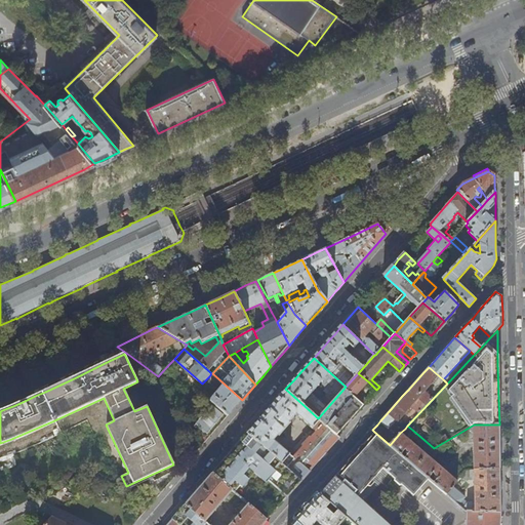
[(212,373),(209,376),(216,382),(215,384),(219,388),(209,399),(228,415),(235,408),(242,400),(212,373)]
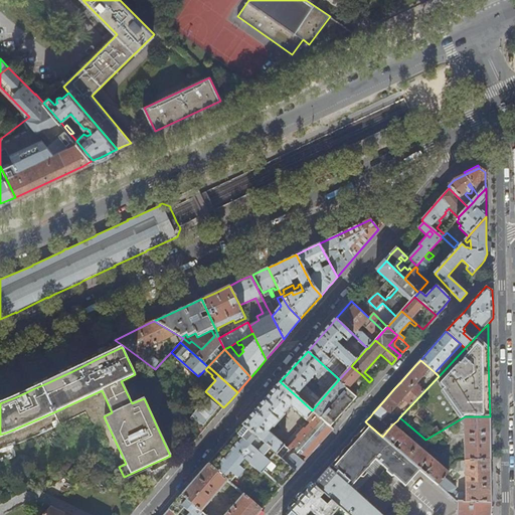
[(355,381),(361,374),(351,366),(339,379),(338,380),(356,397),(359,394),(351,386),(355,381)]
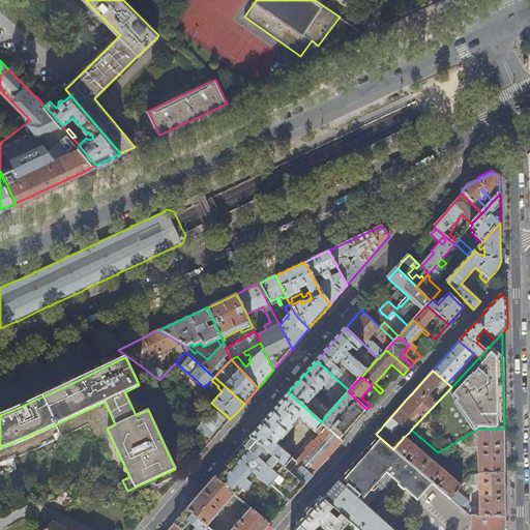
[(353,424),(366,409),(348,391),(321,422),(324,425),(340,439),(341,439),(353,424)]
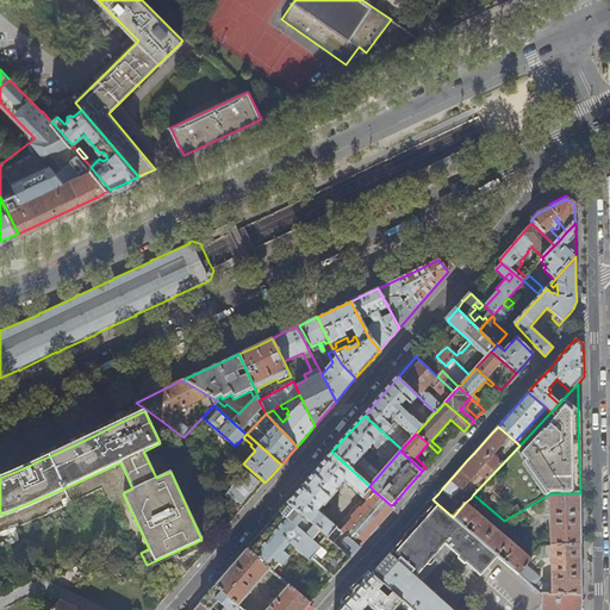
[(343,483),(363,499),(373,490),(369,486),(354,472),(331,452),(309,477),(293,496),(288,503),(329,540),(337,530),(337,529),(318,512),(323,508),(324,509),(337,493),(336,491),(343,483)]
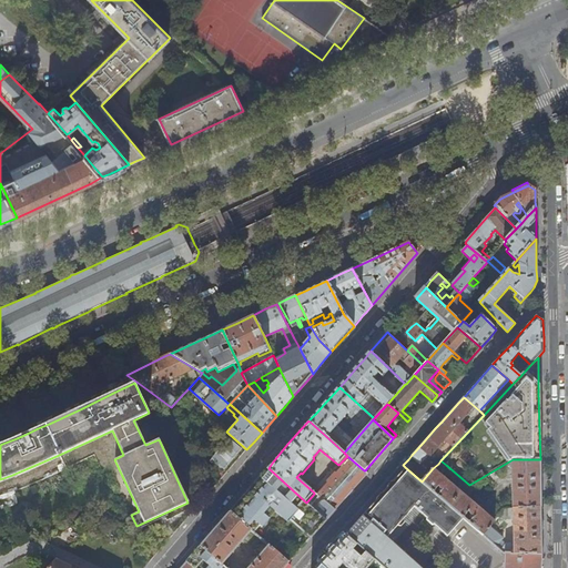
[(314,494),(306,503),(327,519),(338,506),(363,479),(368,474),(364,470),(347,456),(338,465),(341,467),(338,469),(336,467),(315,490),(318,493),(316,496),(314,494)]
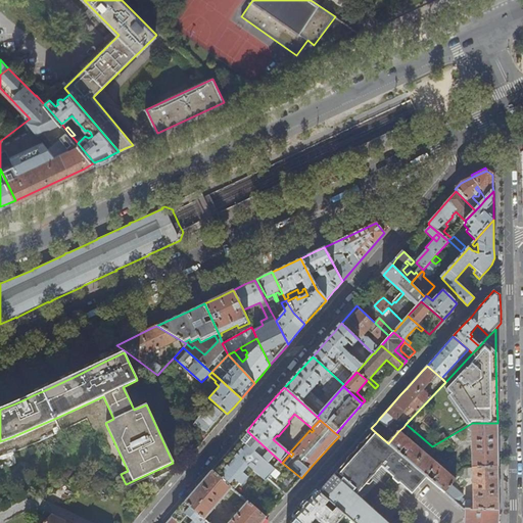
[(497,443),(497,423),(472,423),(472,469),(497,468),(497,443)]
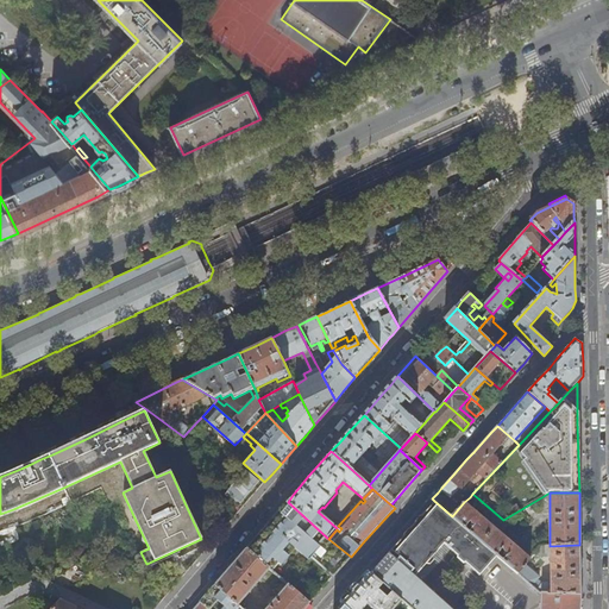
[(393,548),(388,553),(415,578),(445,544),(482,576),(498,558),(496,556),(469,532),(465,528),(452,516),(434,501),(419,519),(393,548)]
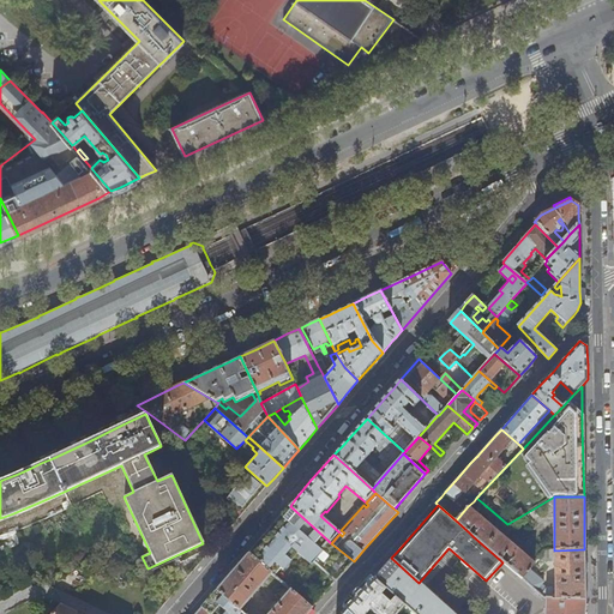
[(257,545),(250,553),(272,573),(290,589),(312,565),(333,584),(342,576),(354,561),(331,543),(290,506),(277,522),(282,527),(275,534),(270,529),(268,533),(259,541),(262,542),(258,546),(257,545)]
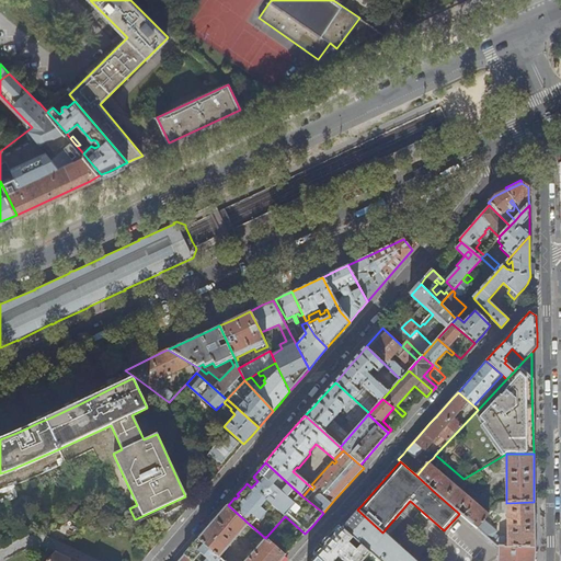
[(488,516),(427,462),(416,476),(428,487),(433,480),(434,480),(434,482),(435,482),(433,484),(435,487),(432,490),(457,512),(462,505),(464,506),(464,508),(465,510),(464,511),(466,513),(462,516),(477,529),(484,521),(488,516)]
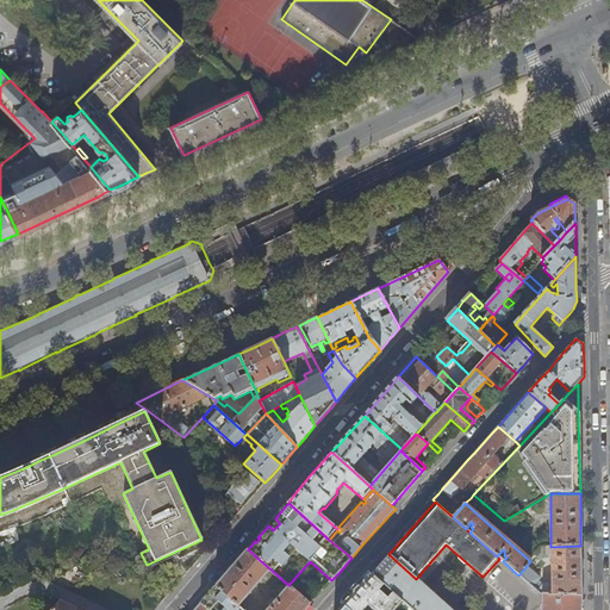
[(582,570),(580,546),(551,547),(542,547),(536,554),(540,558),(551,558),(551,586),(543,586),(539,582),(541,579),(527,566),(518,576),(541,595),(543,595),(582,596),(582,570)]
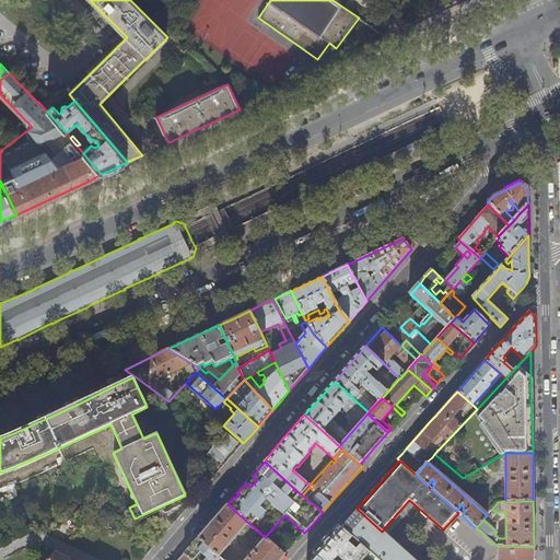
[(219,557),(248,523),(228,504),(220,513),(212,521),(198,537),(211,549),(219,557)]
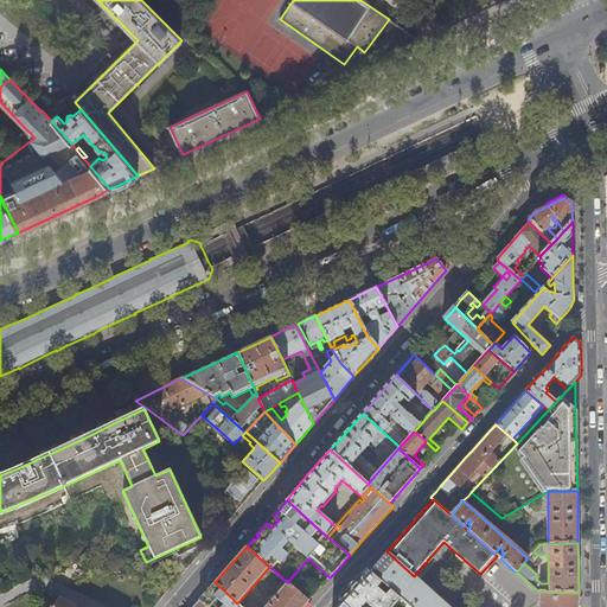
[(400,599),(408,606),(448,606),(433,593),(432,592),(414,576),(387,551),(385,553),(387,553),(370,573),(400,599)]
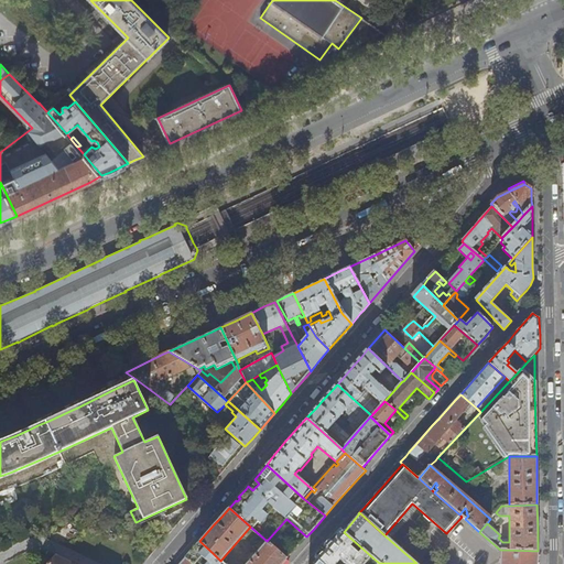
[(365,563),(371,556),(344,532),(343,531),(340,529),(328,542),(315,556),(320,561),(323,563),(365,563)]
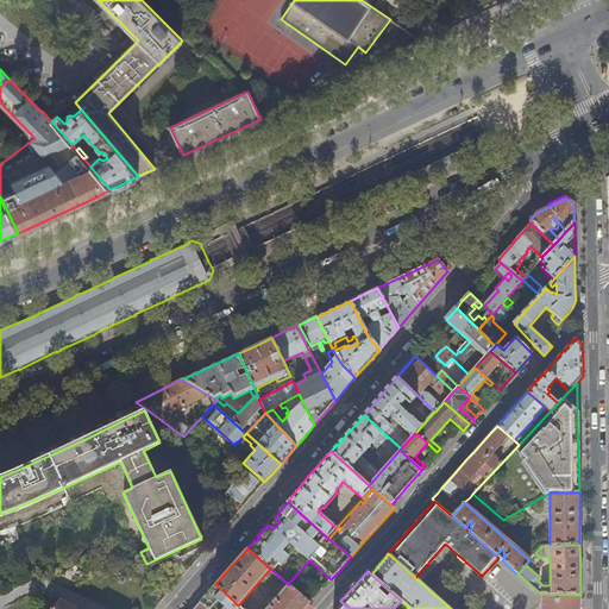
[(209,591),(200,603),(207,608),(211,608),(219,601),(224,604),(230,597),(215,584),(209,591)]
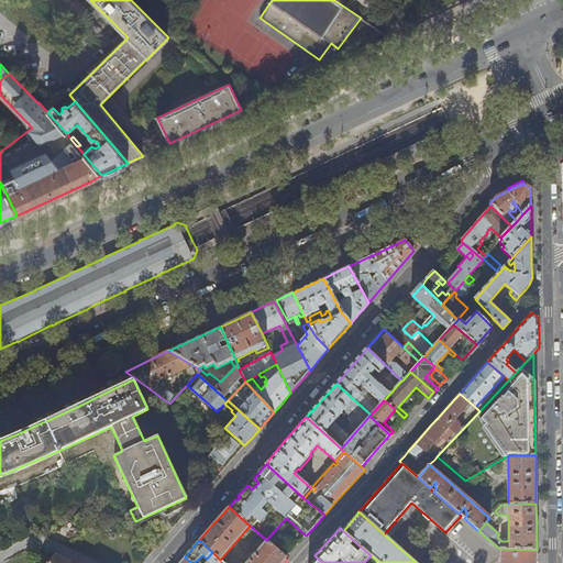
[(280,562),(286,558),(267,540),(246,562),(280,562)]
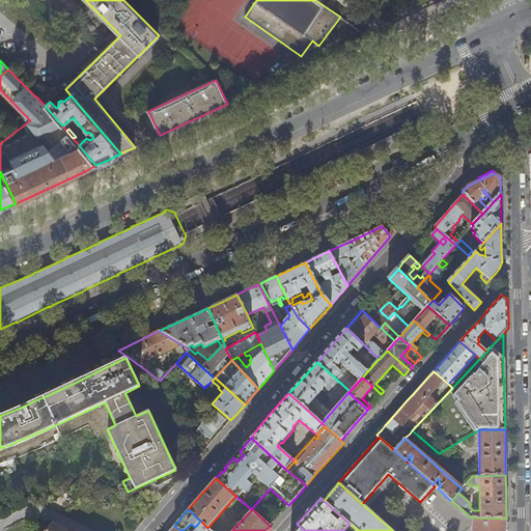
[(505,530),(506,519),(473,518),(472,530),(505,530)]
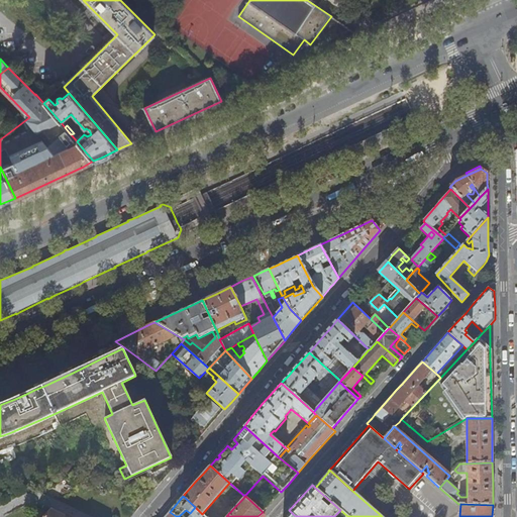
[(200,516),(203,514),(202,514),(195,507),(190,513),(191,515),(189,516),(200,516)]
